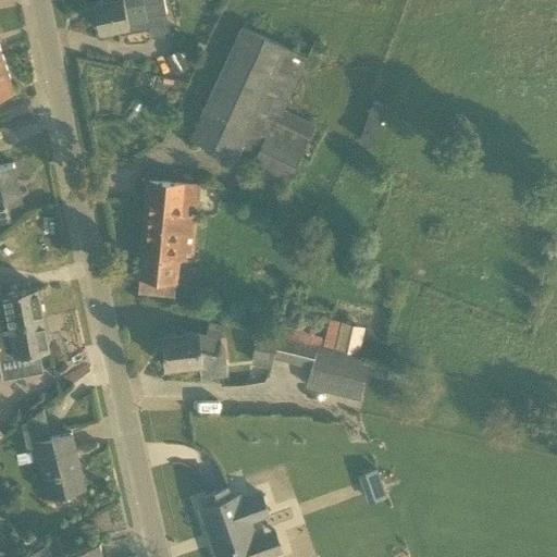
[(102,0),(95,2),(100,31),(124,25),(125,33),(150,27),(148,16),(166,12),(163,0),(102,0)]
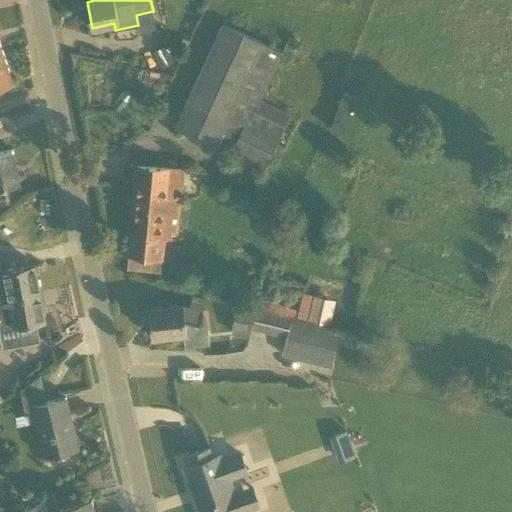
[(264,170),(290,113),(262,100),(284,52),(223,23),(175,125),(217,145),(222,134),(236,140),(229,154),(264,170)]
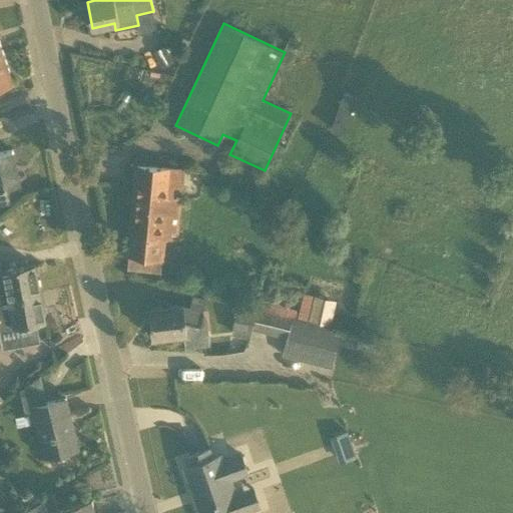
[(0,87),(13,83),(0,43),(0,87)]
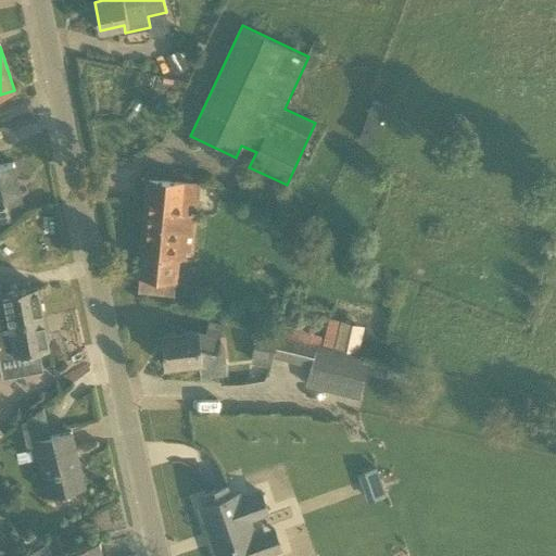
[(178,50),(165,57),(174,73),(186,66),(178,50)]
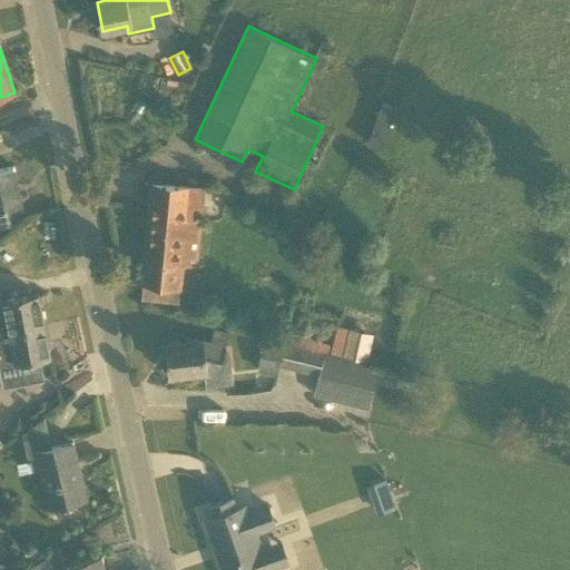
[(382,101),(367,141),(382,147),(396,107),(382,101)]
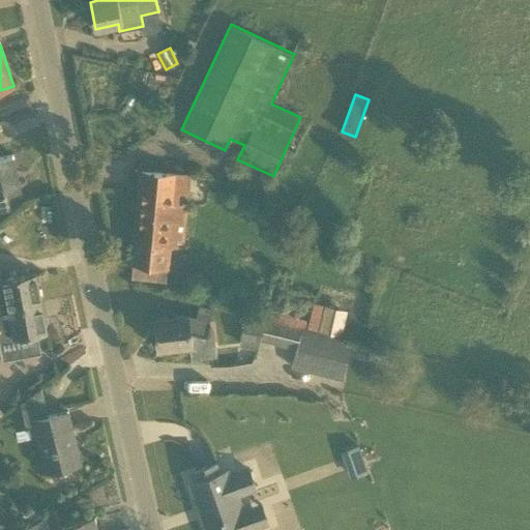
[(0,209),(9,208),(6,190),(20,188),(13,154),(0,156),(0,209)]
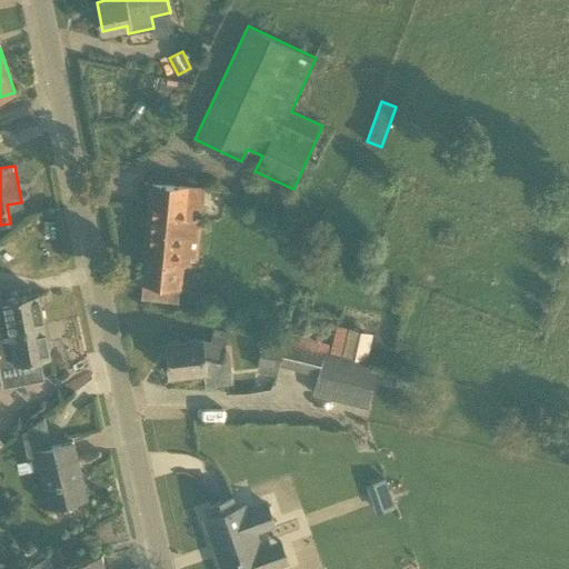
[(201,220),(185,219),(188,186),(150,181),(141,282),(142,282),(141,299),(178,302),(179,287),(182,287),(183,265),(198,266),(201,220)]
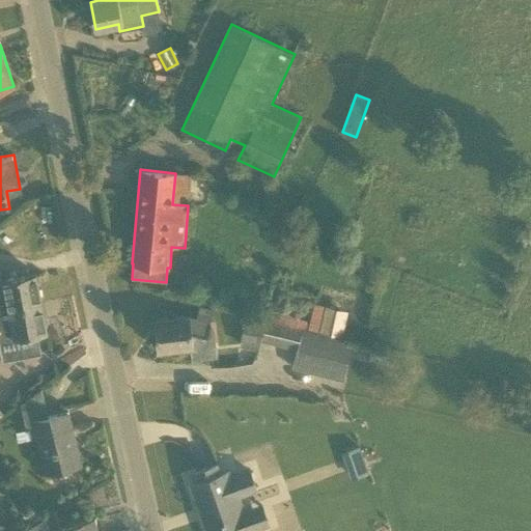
[(42,303),(35,273),(0,279),(0,309),(9,308),(42,303)]
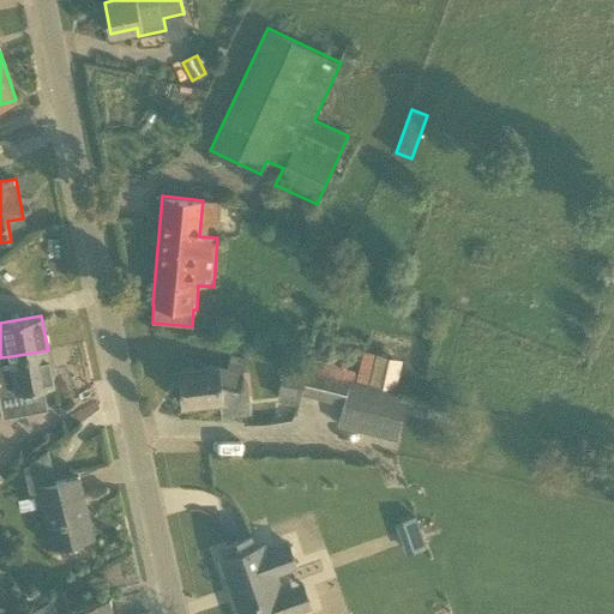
[(0,399),(1,399),(0,395),(0,393),(54,384),(48,350),(11,356),(0,357),(0,399)]
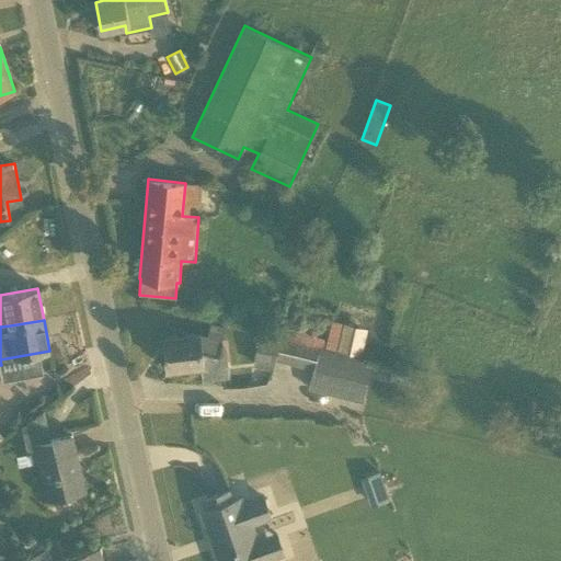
[(198,335),(164,338),(164,339),(159,341),(162,366),(168,367),(168,368),(203,364),(204,377),(224,376),(230,376),(226,342),(222,341),(227,324),(210,321),(207,338),(198,335)]
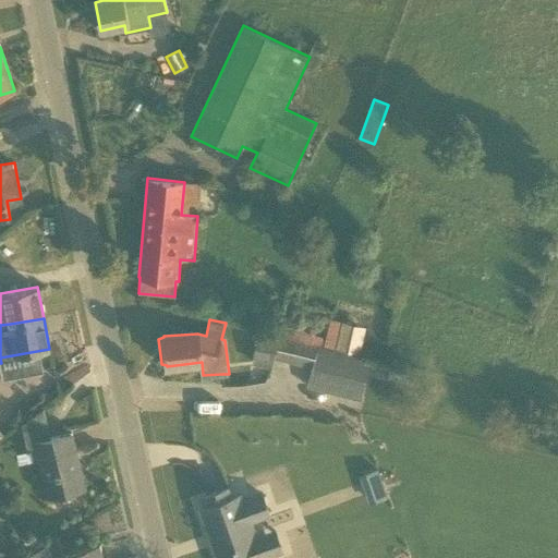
[(348,351),(354,324),(342,320),(336,348),(348,351)]
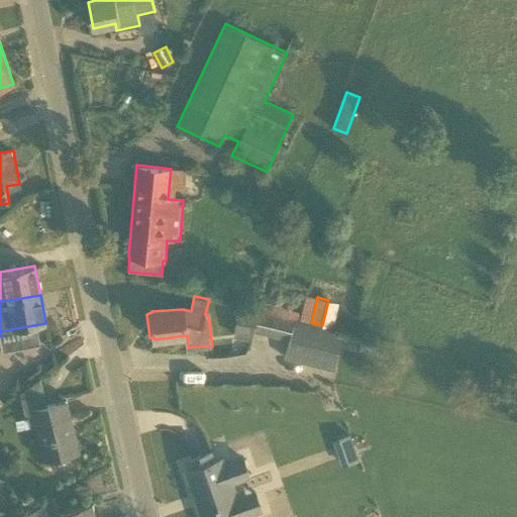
[(343,332),(289,318),(256,310),(240,307),(234,337),(251,341),(253,332),(289,341),(285,357),(333,370),(340,344),(343,332)]
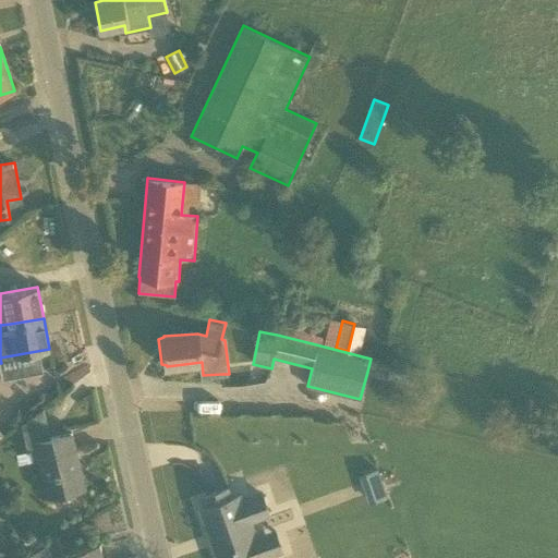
[(36,440),(49,496),(82,488),(74,453),(76,452),(72,432),(51,437),(36,440)]
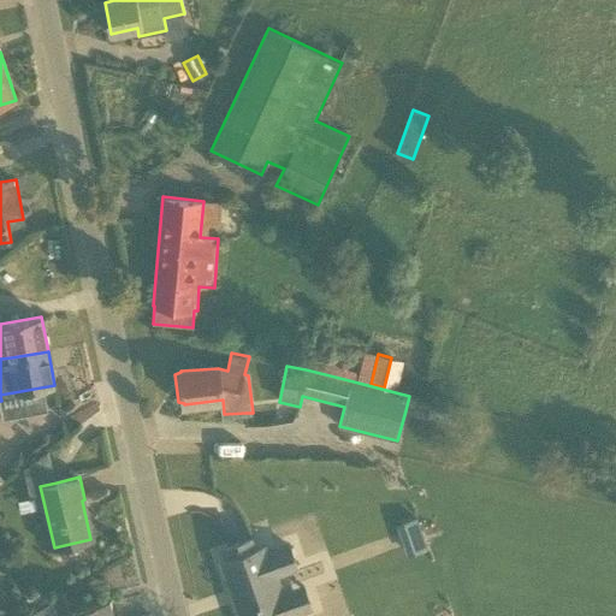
[(256,548),(253,538),(226,548),(230,558),(223,561),(230,582),(237,579),(241,590),(244,588),(248,598),(244,599),(248,609),(241,611),(242,615),(295,615),(313,610),(303,584),(284,591),(279,576),(300,568),(290,543),(270,550),(267,544),(256,548)]
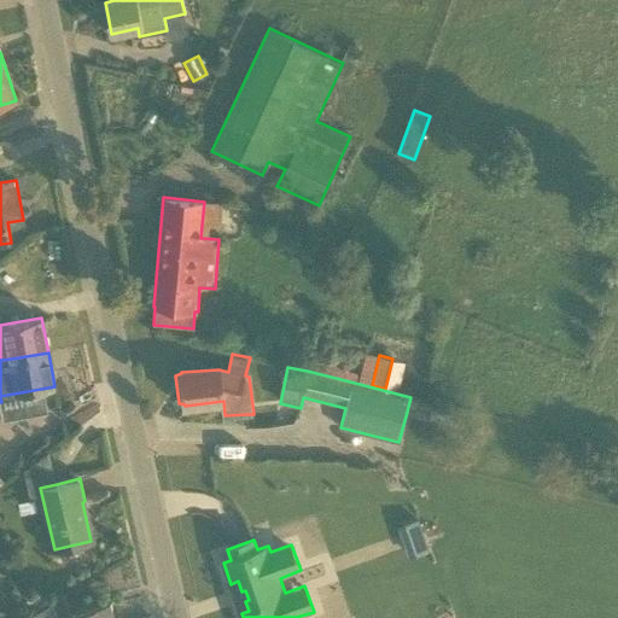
[(242,592),(238,581),(231,584),(242,613),(249,611),(245,601),(249,600),(245,590),(242,592)]
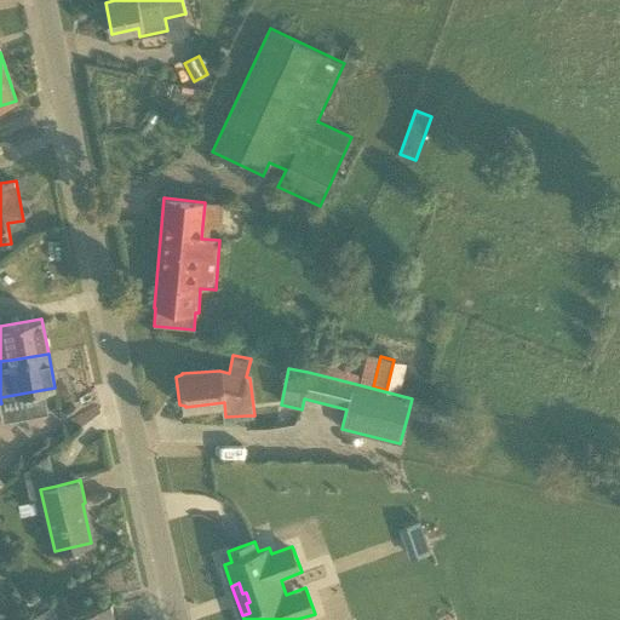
[(114,619),(110,606),(69,614),(64,596),(51,604),(53,619),(114,619)]
